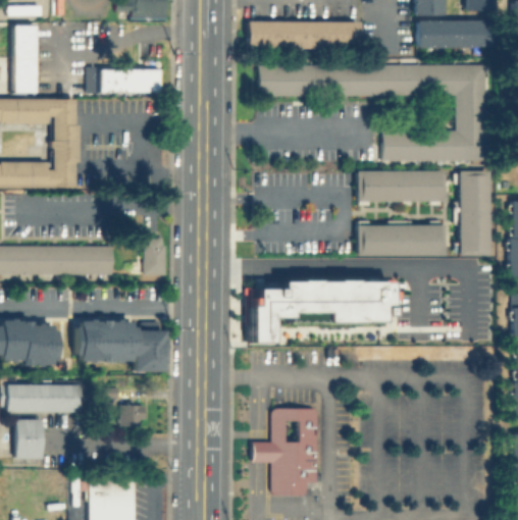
[(127,0),(166,0),(166,21),(127,21),(127,0)]
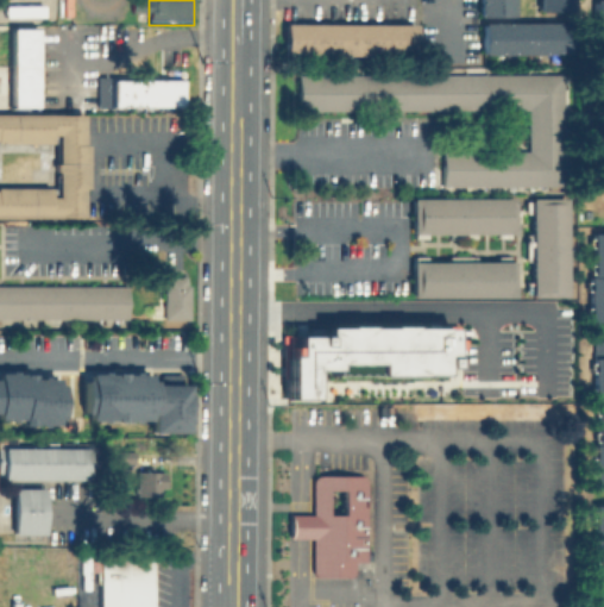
[(518,0),(518,19),(484,19),(484,0),(518,0)]
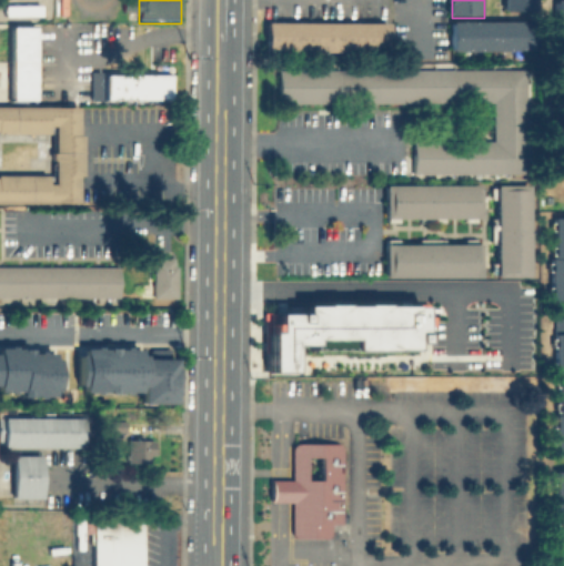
[(543,0),(543,12),(507,12),(507,0),(543,0)]
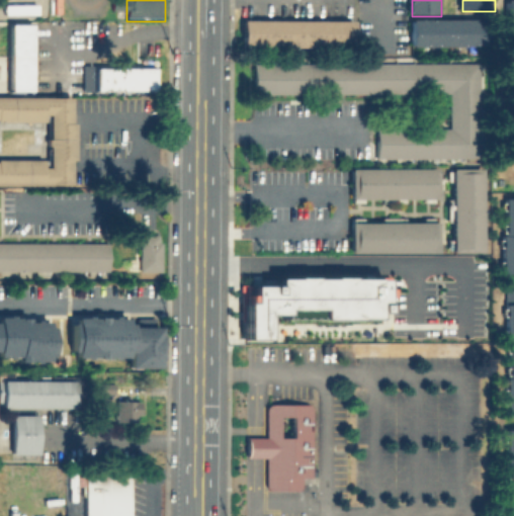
[(356,21),(356,49),(247,48),(247,21),(356,21)]
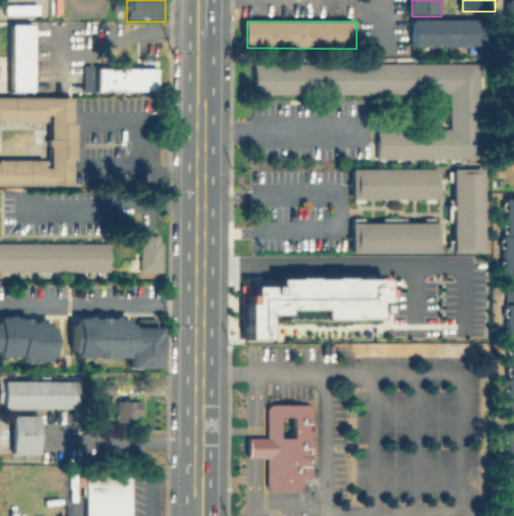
[(488,21),(488,48),(415,48),(416,21),(488,21)]
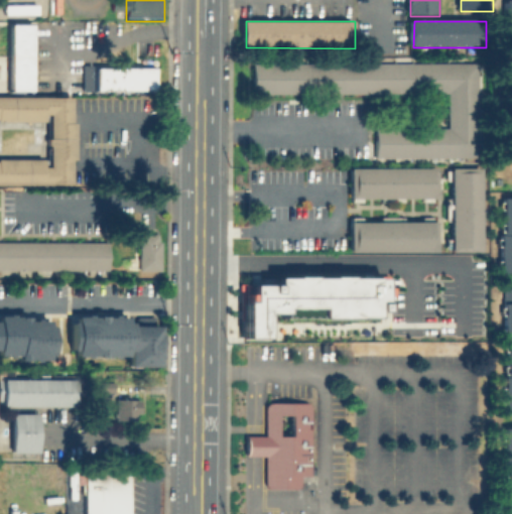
[(35,27),(34,92),(13,92),(14,26),(35,27)]
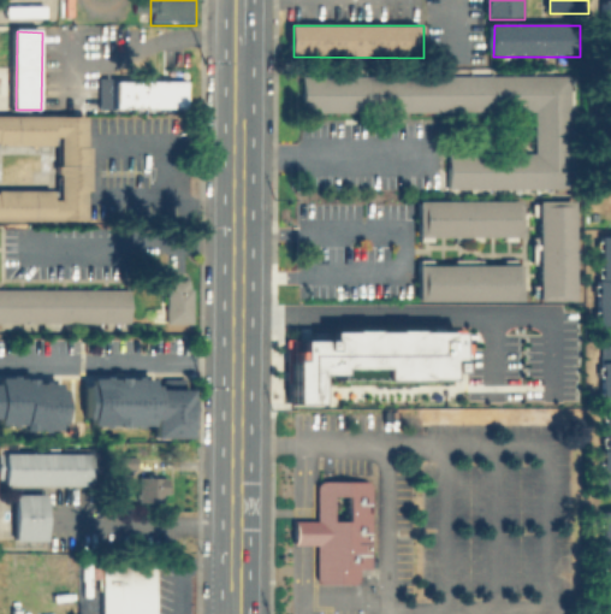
[(105,34),(105,60),(88,59),(89,34),(105,34)]
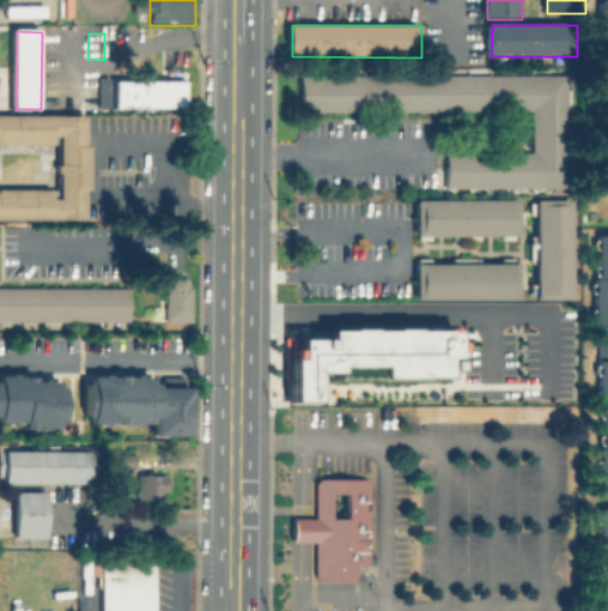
[(570,74),(570,187),(450,188),(450,153),(536,152),(536,112),(306,113),(306,77),(570,74)]
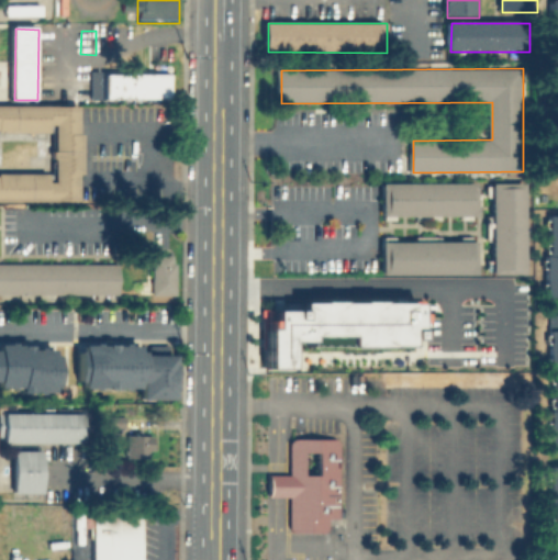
[(103,73),(103,88),(96,88),(96,96),(80,96),(81,73),(103,73)]
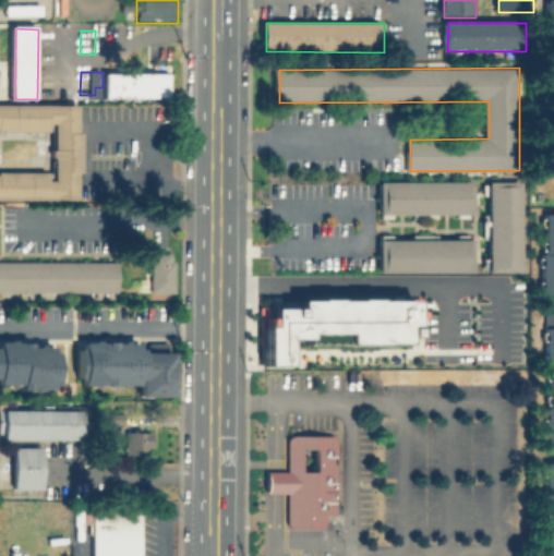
[(170,75),(170,98),(107,98),(107,74),(170,75)]
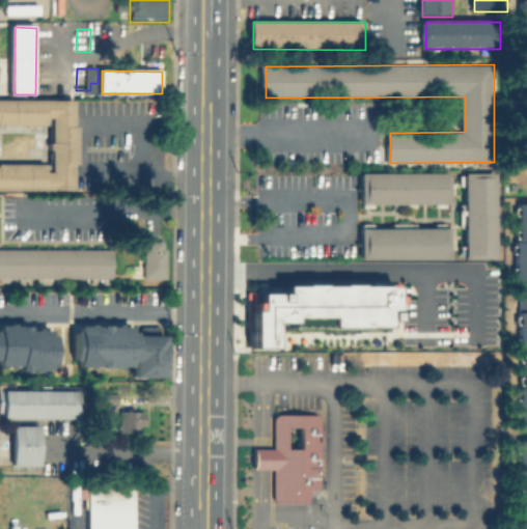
[(0,101),(76,102),(75,191),(0,190),(0,101)]
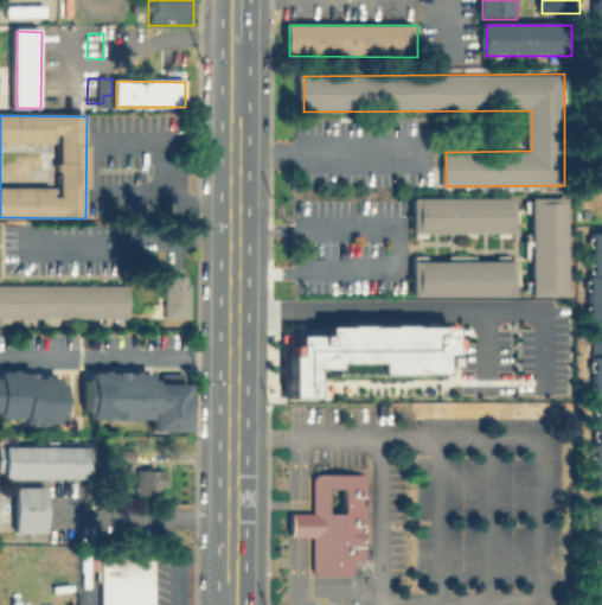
[(517,199),(517,234),(416,234),(416,199),(517,199)]
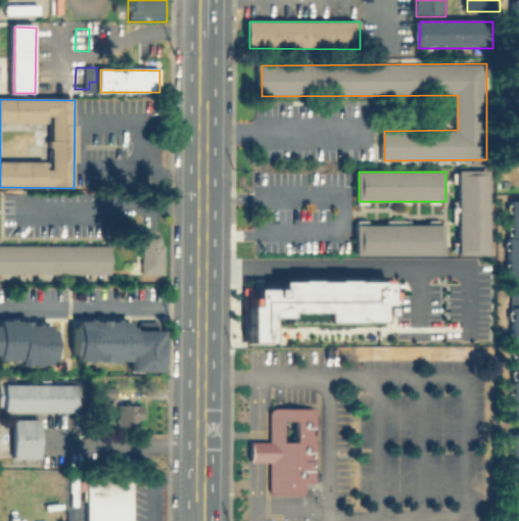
[(490,173),(490,254),(460,254),(461,173),(490,173)]
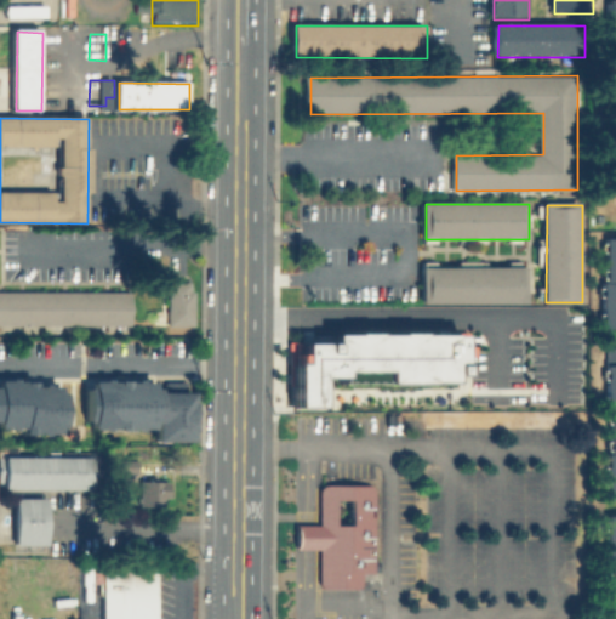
[(528,270),(528,305),(426,305),(426,270),(528,270)]
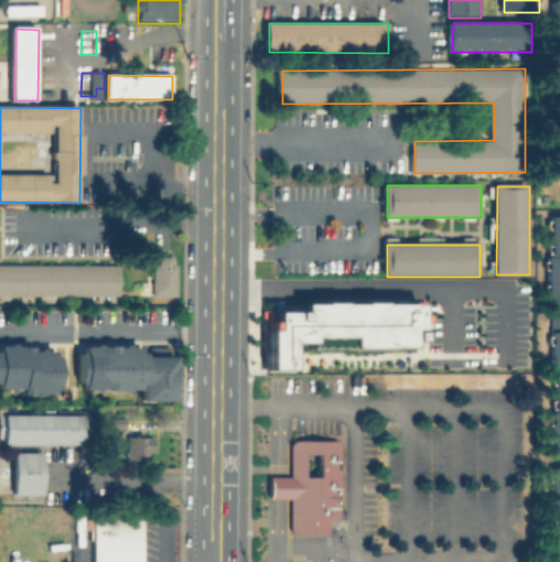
[(176,257),(176,266),(179,266),(180,296),(159,296),(158,307),(139,307),(139,287),(158,287),(158,257),(176,257)]
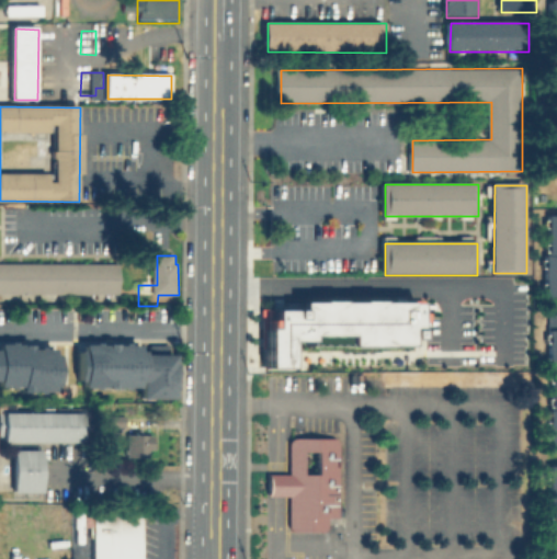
[(0,264),(124,266),(124,296),(0,295),(0,264)]
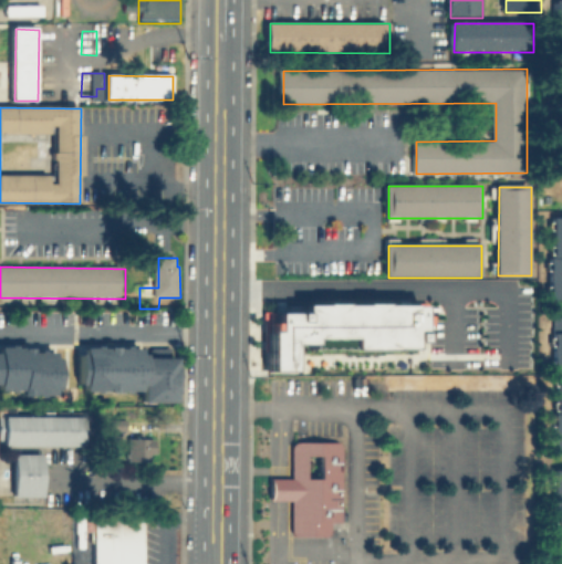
[(266,314),(267,372),(291,372),(291,344),(311,344),(311,338),(350,338),(351,351),(410,350),(410,343),(427,342),(426,317),(419,317),(419,304),(301,305),(302,314),(266,314)]
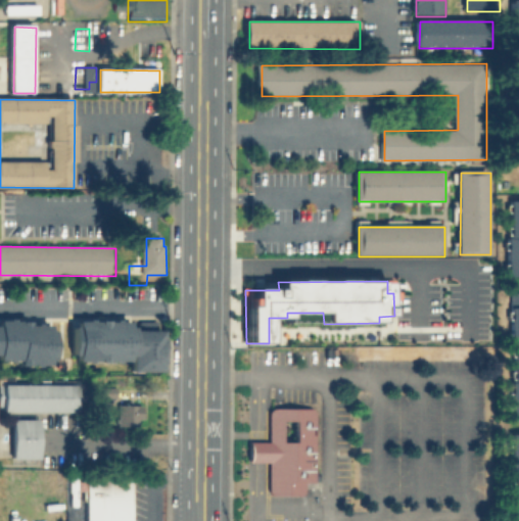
[(518,423),(510,423),(510,384),(514,384),(514,348),(512,348),(512,293),(518,293),(518,423)]
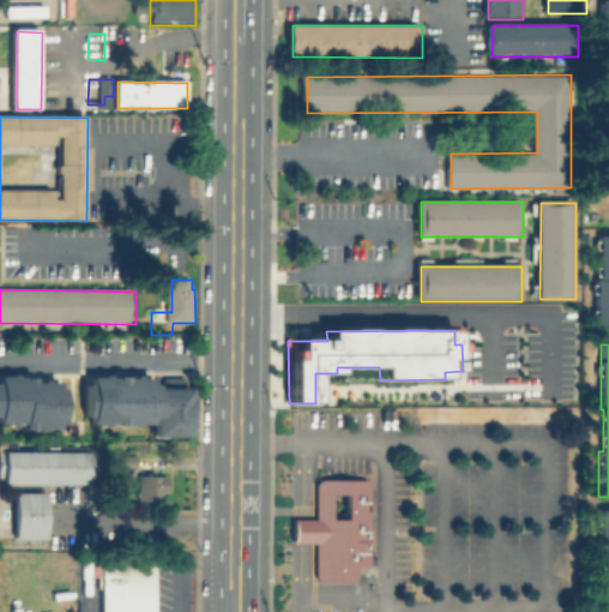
[(0,425),(22,425),(22,431),(62,431),(62,382),(35,383),(35,378),(0,377),(0,425)]
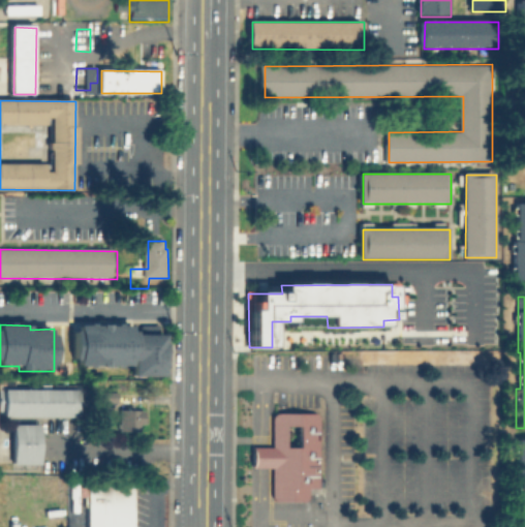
[(164,335),(130,335),(130,326),(73,326),(73,368),(132,367),(132,377),(165,377),(164,335)]
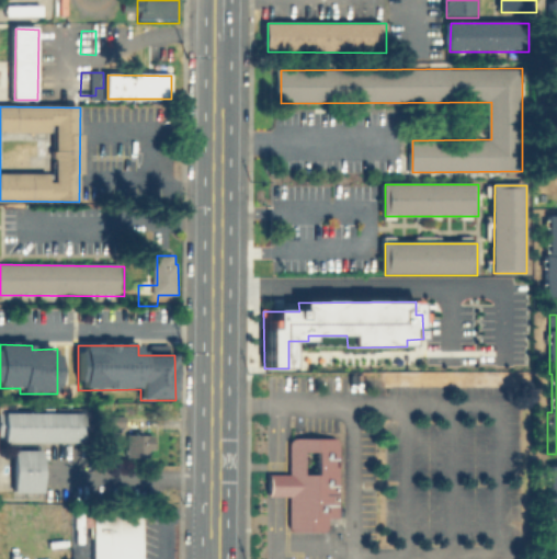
[(84,414),(84,443),(8,443),(9,414),(84,414)]
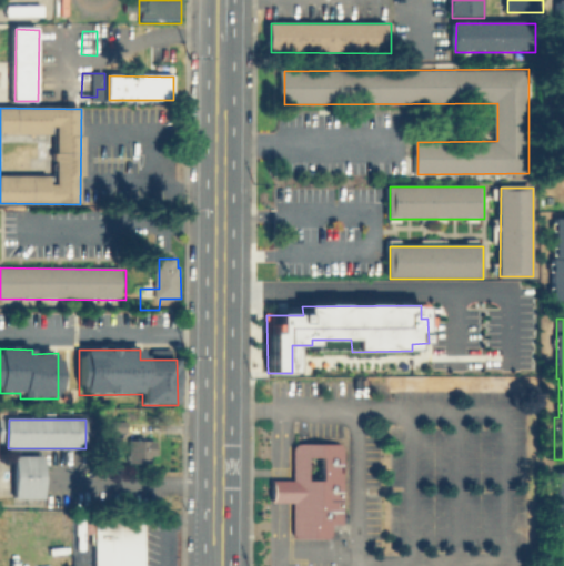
[(112,433),(112,420),(130,420),(130,433),(112,433)]
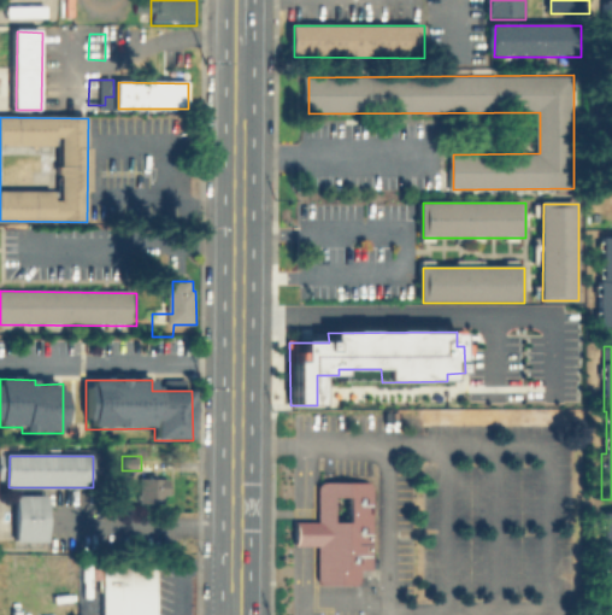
[(176,478),(176,495),(168,495),(168,505),(142,505),(142,478),(176,478)]
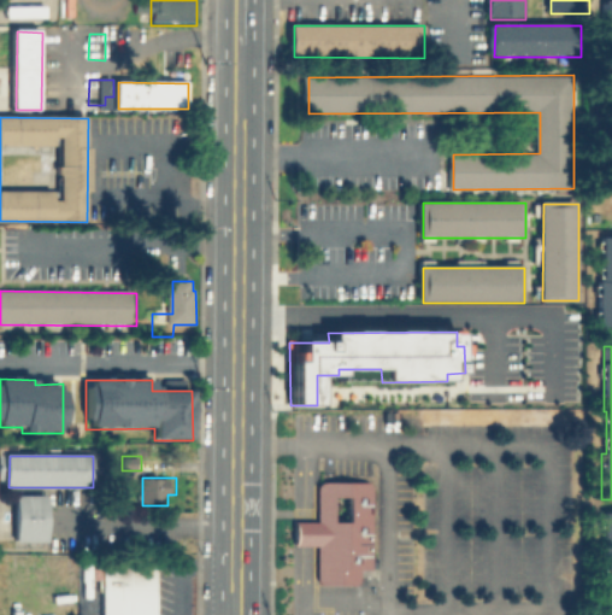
[(310,521),(321,521),(321,486),(380,486),(380,573),(365,573),(365,589),(319,589),(321,550),(310,550),(295,550),(295,521),(310,521)]
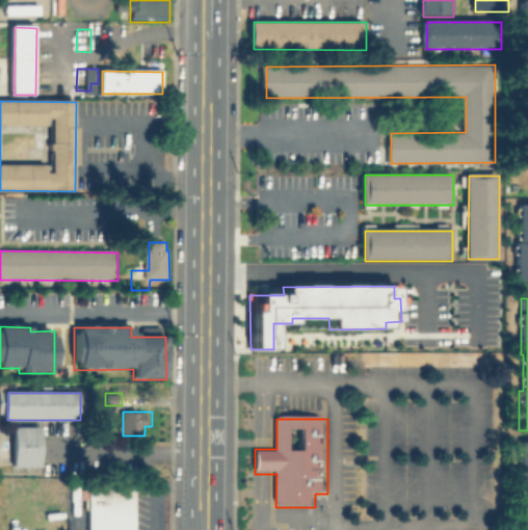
[(42,429),(42,468),(17,468),(17,429),(42,429)]
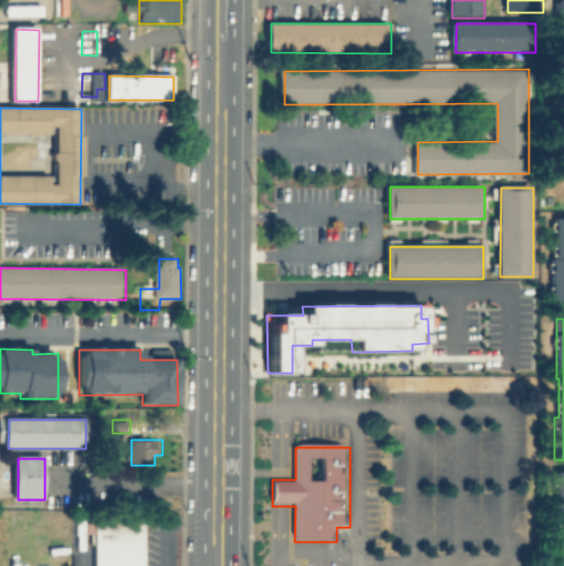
[(147,521),(147,565),(98,565),(98,521),(147,521)]
